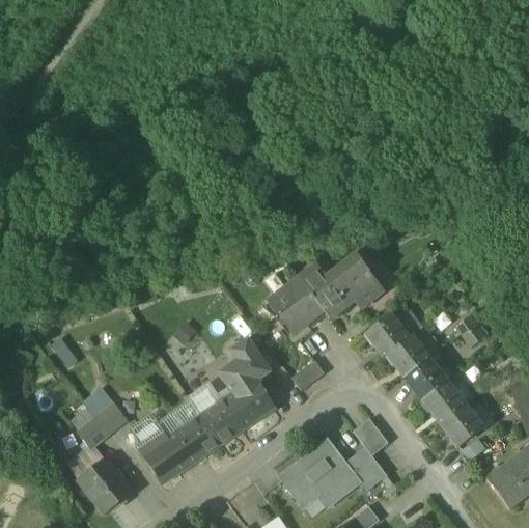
[(335,273),(356,299),(363,307),(384,290),(357,255),(335,273)]
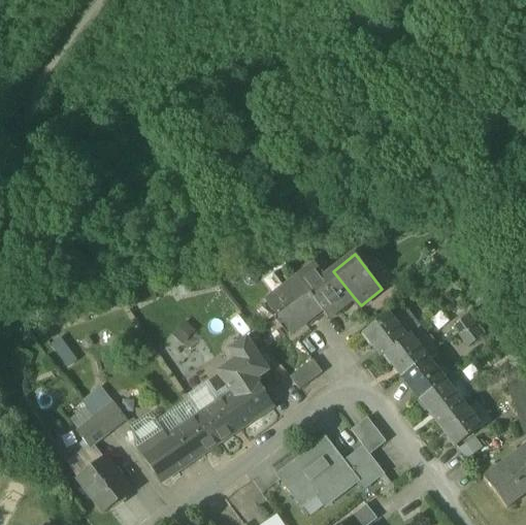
[(354,297),(333,271),(325,277),(315,264),(299,276),(323,308),(329,316),(354,297)]
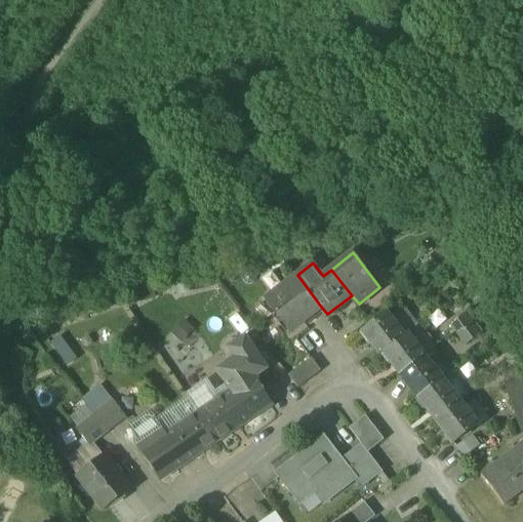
[(321,307),(297,275),(269,296),(293,328),(321,307)]
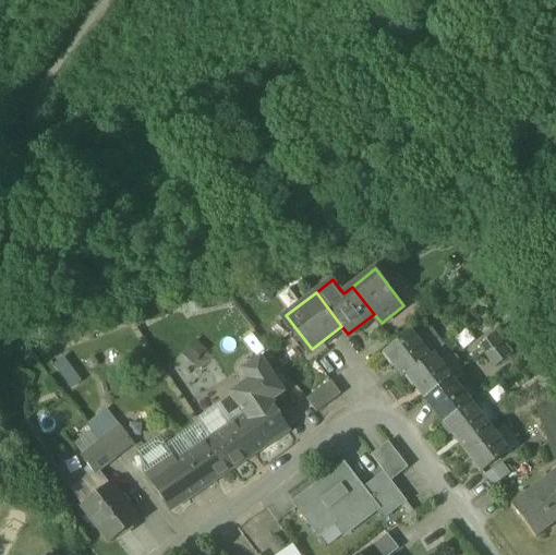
[(422,323),(411,330),(417,338),(427,330),(425,327),(422,323)]
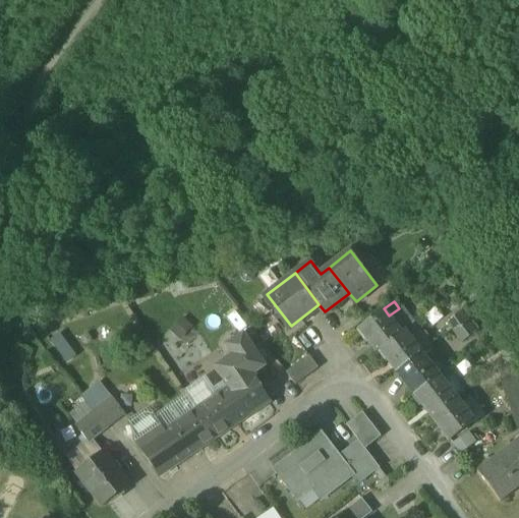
[(384,308),(360,326),(379,350),(382,347),(401,332),(401,331),(389,315),(384,308)]
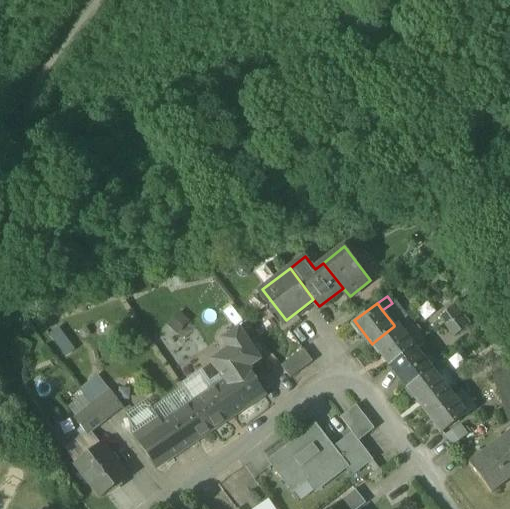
[(462,315),(454,305),(441,315),(449,324),(462,315)]
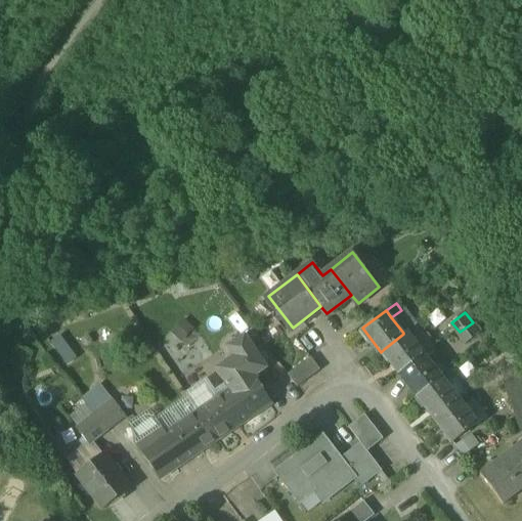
[(473,322),(460,332),(467,342),(480,332),(473,322)]
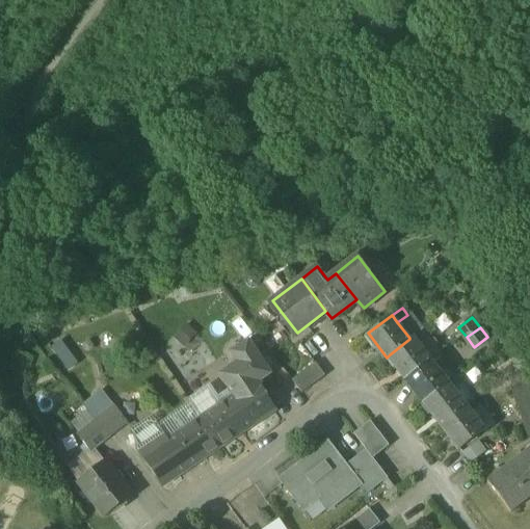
[(423,328),(413,336),(419,343),(428,336),(423,328)]
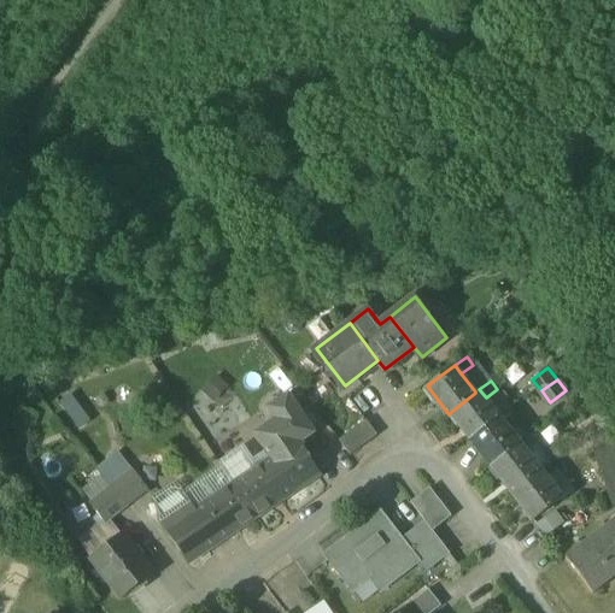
[(475,393),(452,411),(473,437),(501,417),(486,398),(479,389),(475,392),(475,393)]
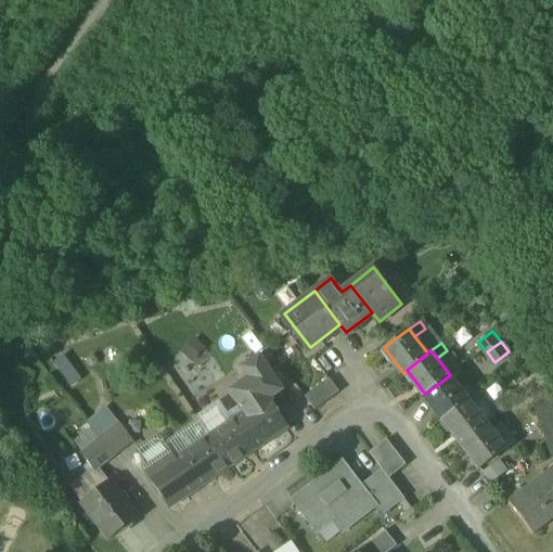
[(281,387),(267,367),(254,375),(269,397),(269,396),(281,387)]
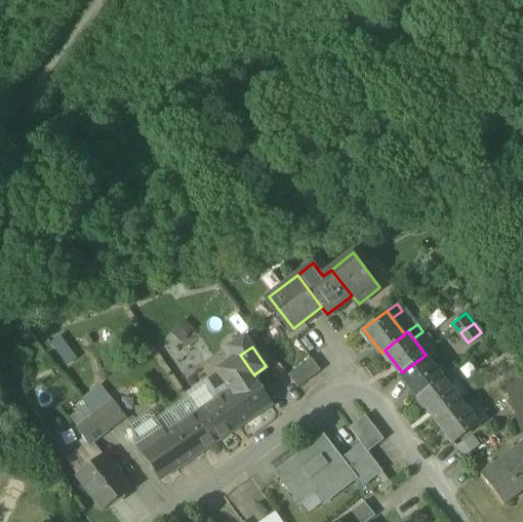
[(435,347),(426,354),(426,355),(431,361),(441,354),(435,347)]
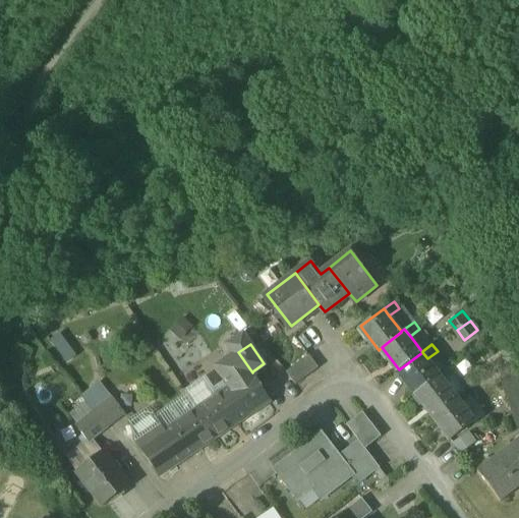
[(242,378),(232,385),(198,407),(218,436),(251,413),(271,400),(252,372),(238,352),(229,358),(242,378)]
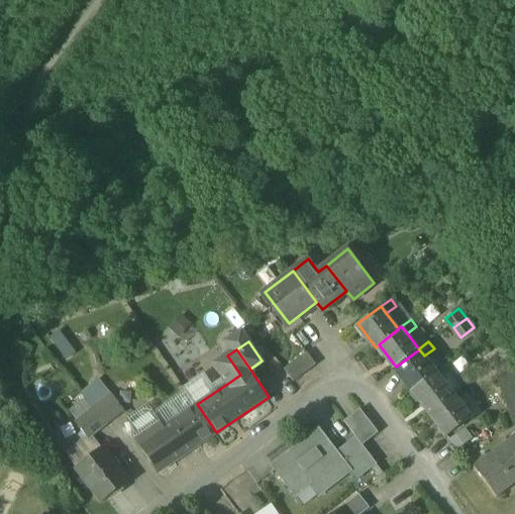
[(419,349),(396,367),(413,389),(436,372),(424,355),(419,349)]
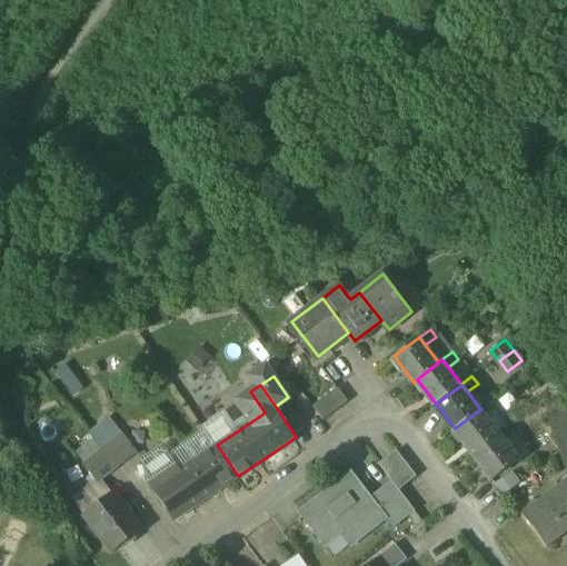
[(339,386),(314,405),(325,419),(350,400),(339,386)]
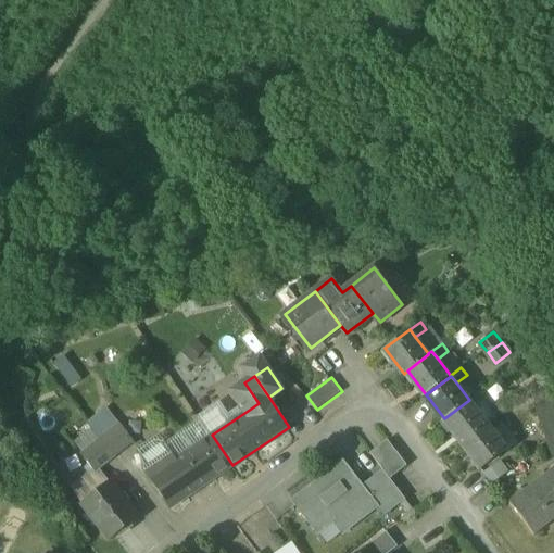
[(553,384),(533,391),(538,402),(553,397),(553,384)]
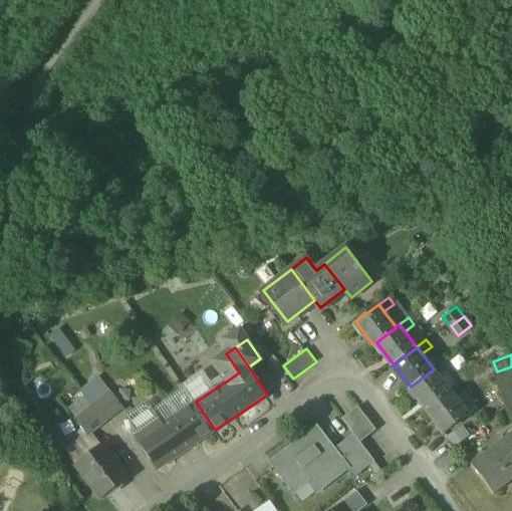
[(443,361),(434,368),(434,369),(439,375),(449,368),(443,361)]
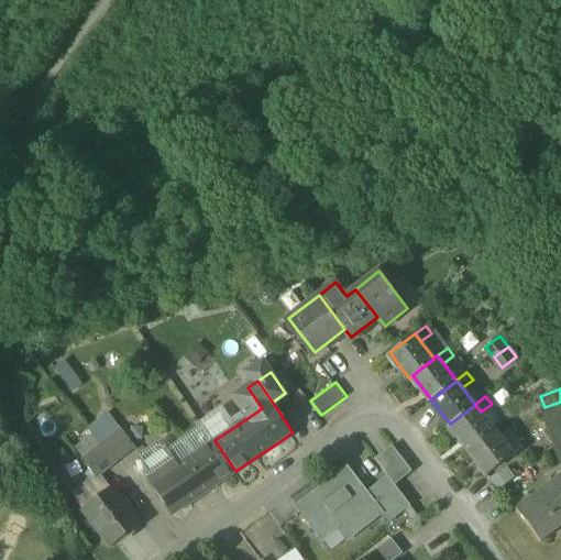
[(560,402),(545,407),(543,408),(547,419),(560,414),(560,402)]
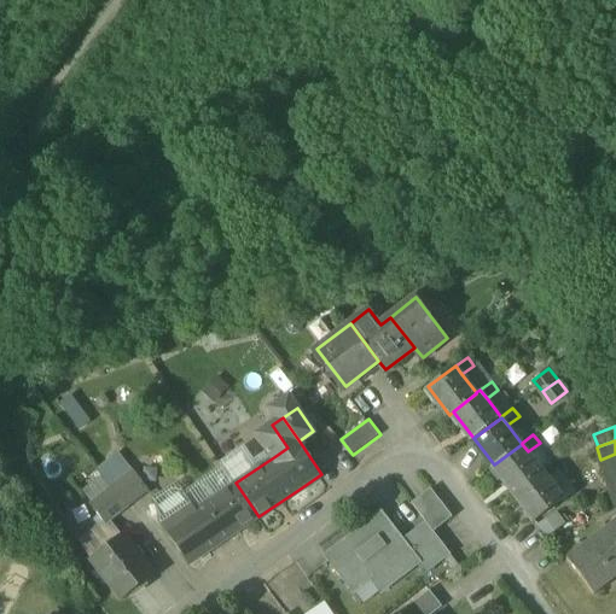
[(522,444),(494,465),(515,491),(542,471),(528,451),(522,444)]
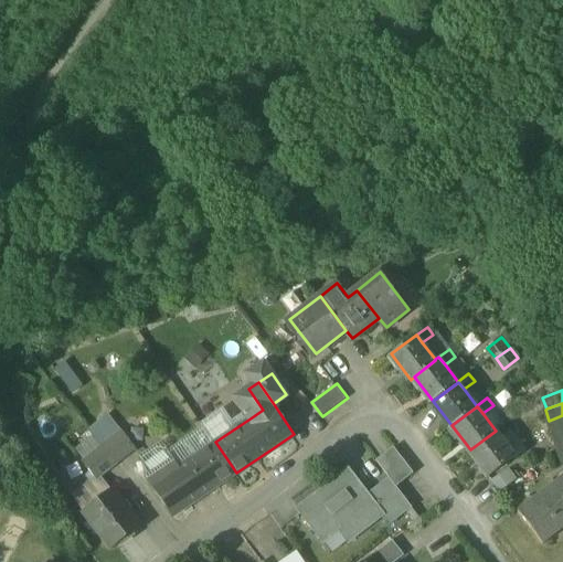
[(107,414),(89,427),(103,443),(119,430),(107,414)]
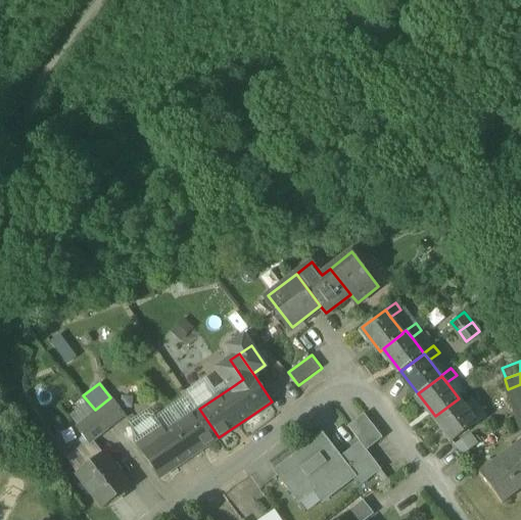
[(520,384),(508,389),(512,399),(520,395),(520,384)]
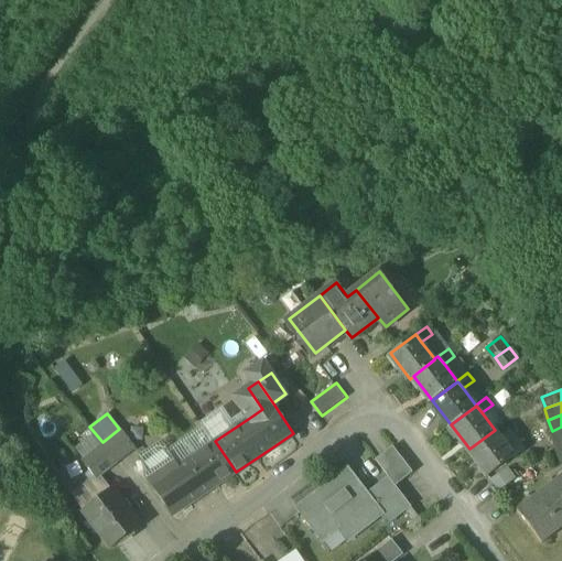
[(505,421),(495,430),(500,438),(511,429),(505,421)]
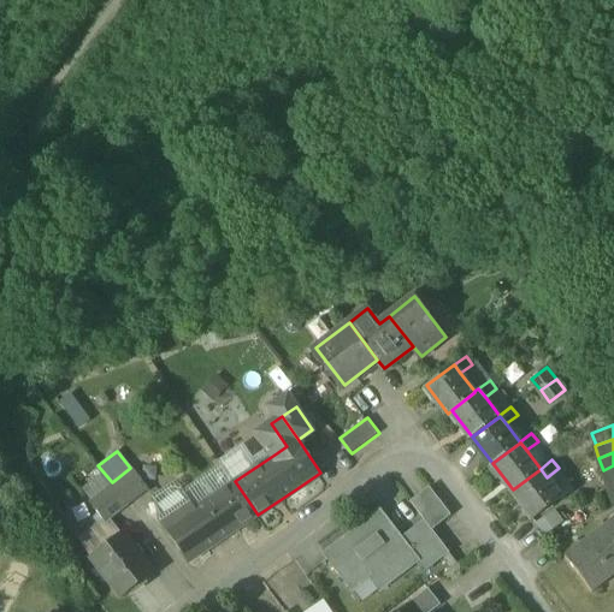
[(613,465),(603,470),(607,481),(613,479),(613,465)]
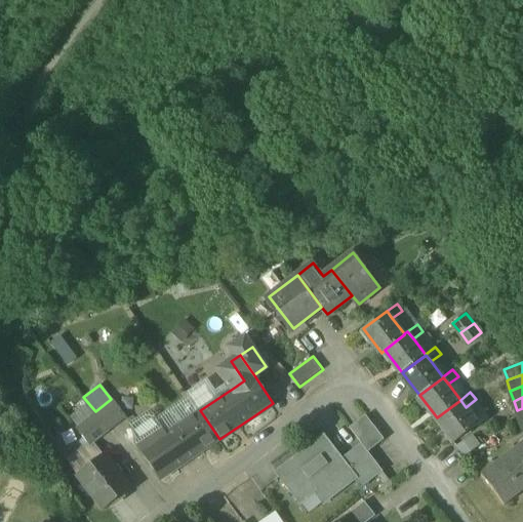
[(127,416),(112,398),(95,411),(93,412),(108,432),(127,416)]
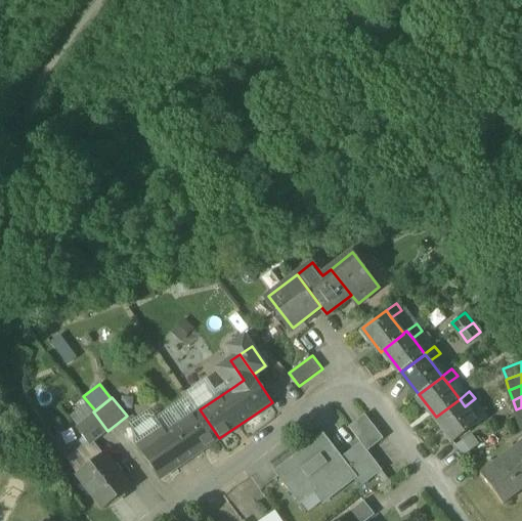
[(460,399),(436,417),(454,440),(478,423),(465,406),(460,399)]
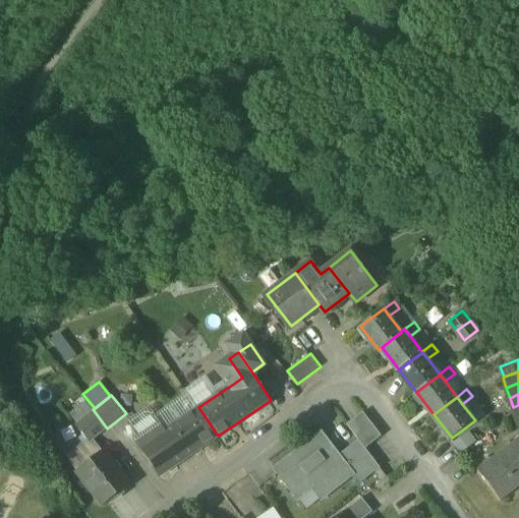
[(166,429),(164,430),(183,459),(218,436),(198,407),(166,429)]
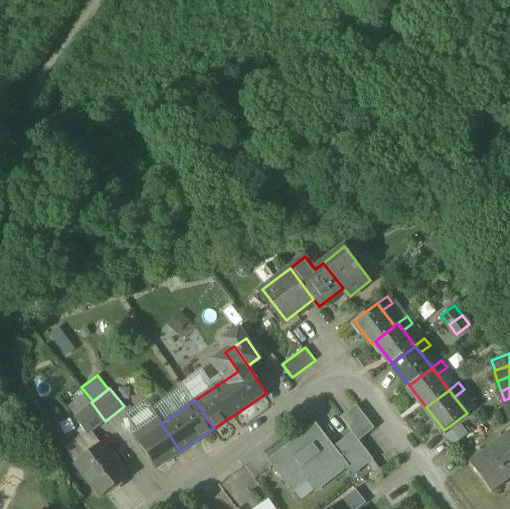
[(91,402),(74,415),(89,434),(105,421),(91,402)]
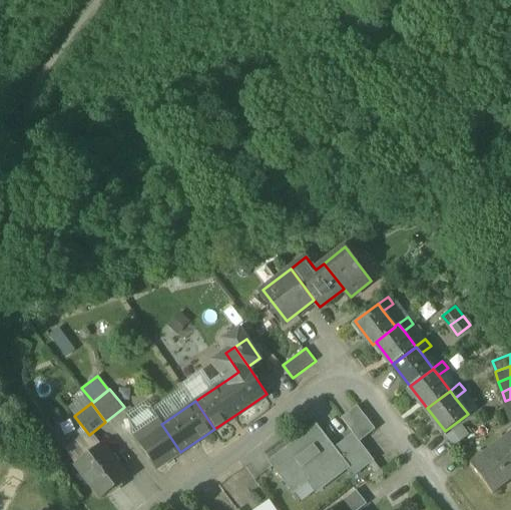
[(157,414),(133,431),(158,468),(180,452),(161,424),(163,423),(157,414)]
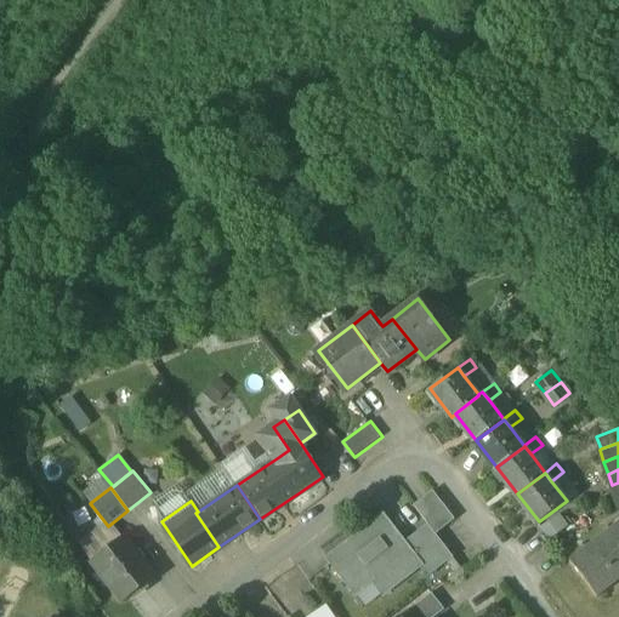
[(422,563),(385,515),(331,556),(358,590),(375,577),(386,592),(422,563)]
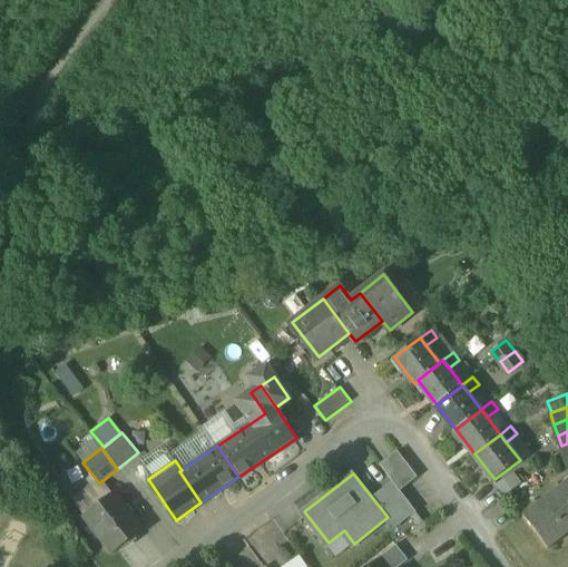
[(567,480),(525,514),(549,547),(567,533),(567,480)]
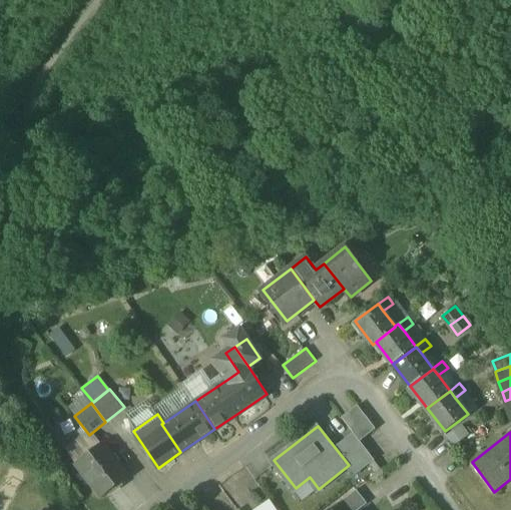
[(126,474),(101,442),(75,463),(99,495),(126,474)]
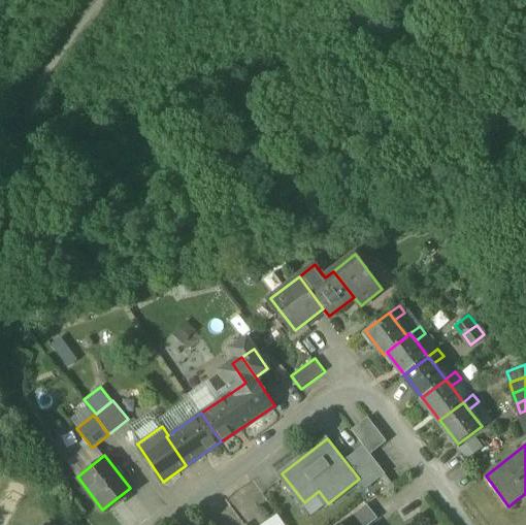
[(368,502),(350,517),(356,524),(367,524),(380,517),(368,502)]
